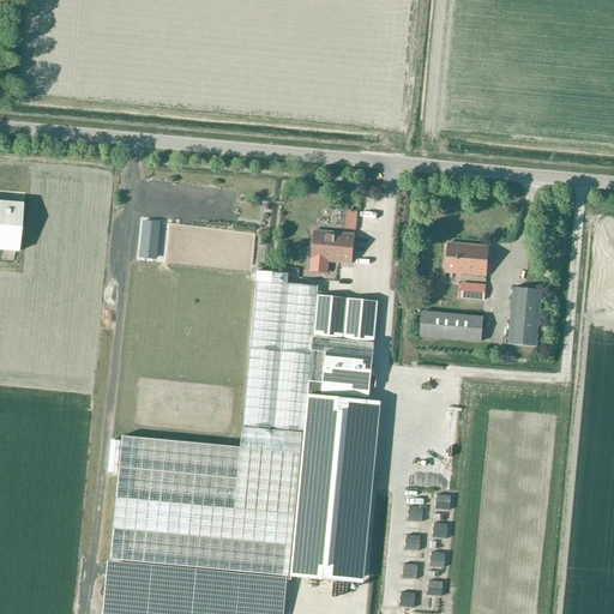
[(374,232),(375,198),(356,197),(354,232),(374,232)]
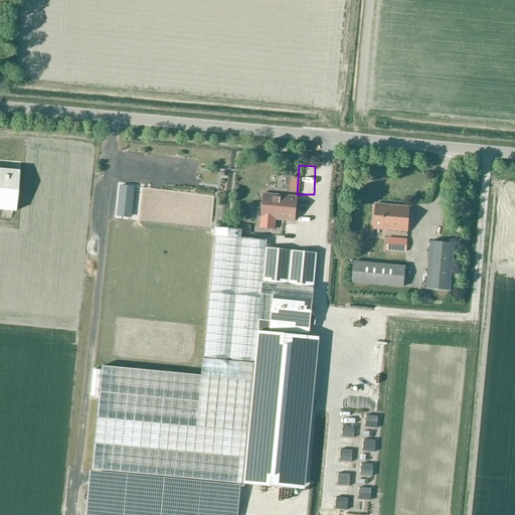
[(18,171),(0,169),(0,210),(15,212),(18,171)]
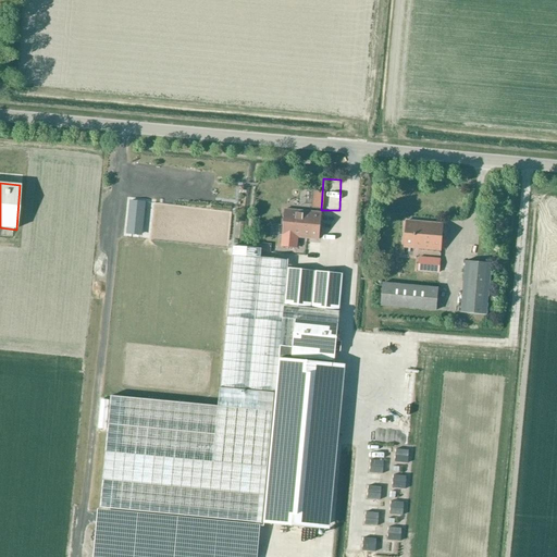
[(318,207),(318,189),(306,189),(306,207),(318,207)]
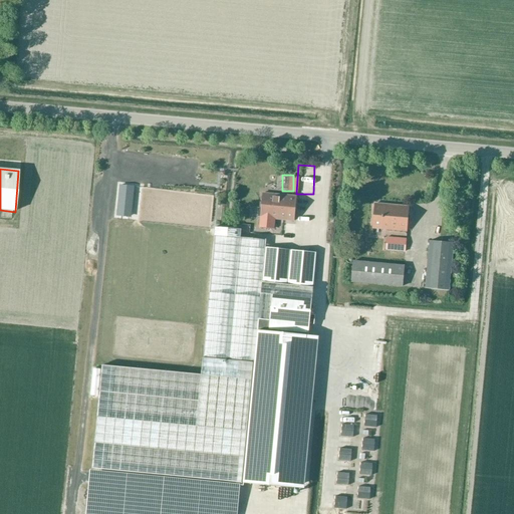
[(118,202),(117,214),(117,215),(130,216),(133,186),(120,185),(118,202)]
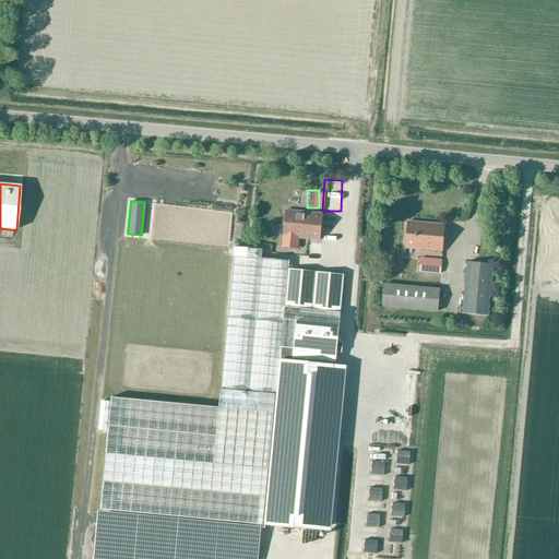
[(186,211),(185,235),(199,235),(200,211),(186,211)]
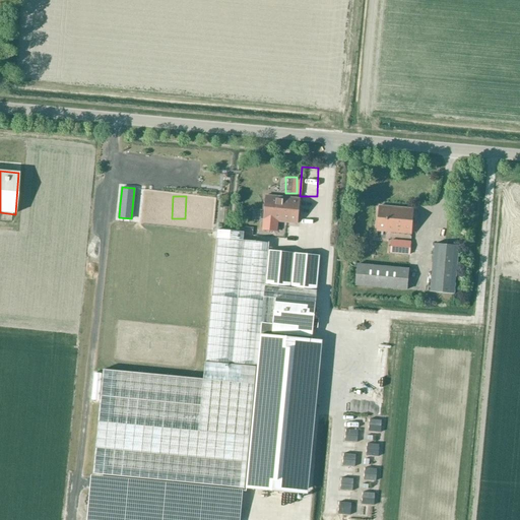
[(263,221),(263,230),(277,232),(278,221),(298,223),(301,199),(266,196),(263,221)]
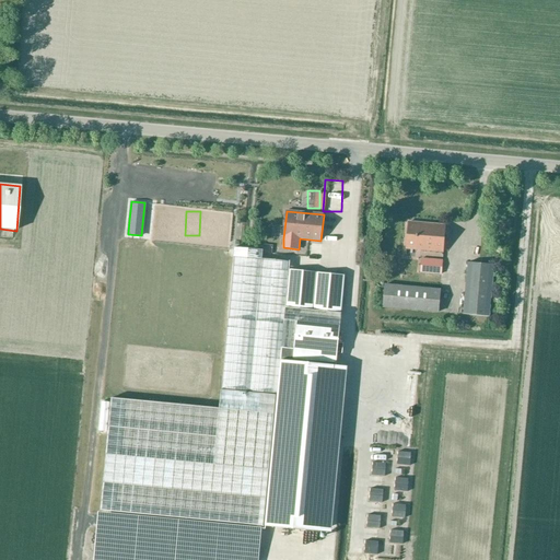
[(214,213),(214,232),(224,233),(225,214),(214,213)]
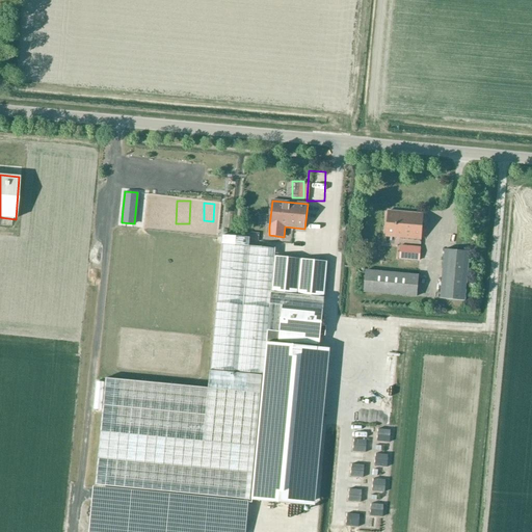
[(386,237),(422,240),(424,214),(388,211),(386,237)]
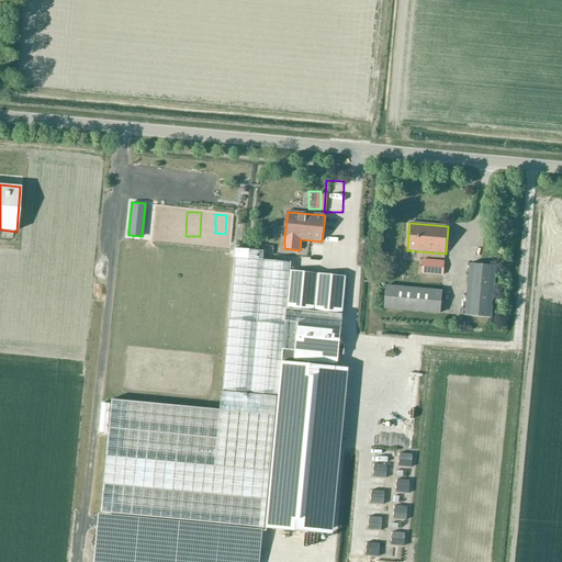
[(344,314),(346,277),(290,270),(291,262),(262,260),(263,251),(235,248),(221,409),(111,401),(101,513),(322,532),(340,313),(344,314)]
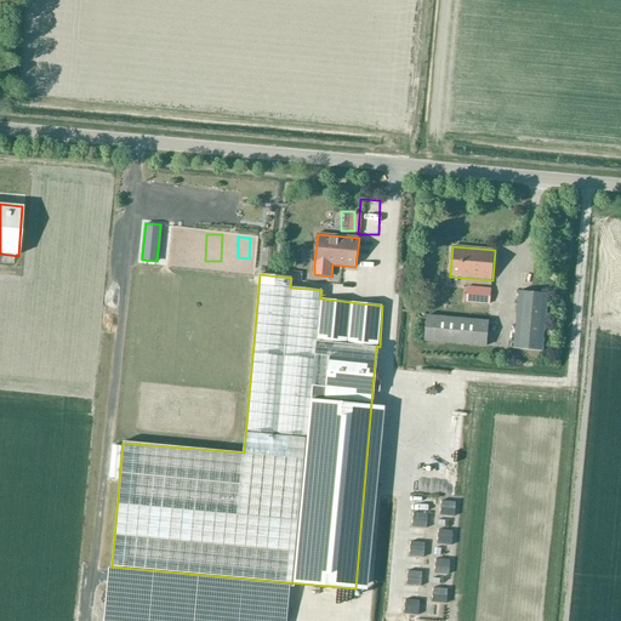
[(473,303),(490,305),(490,289),(474,288),(473,303)]
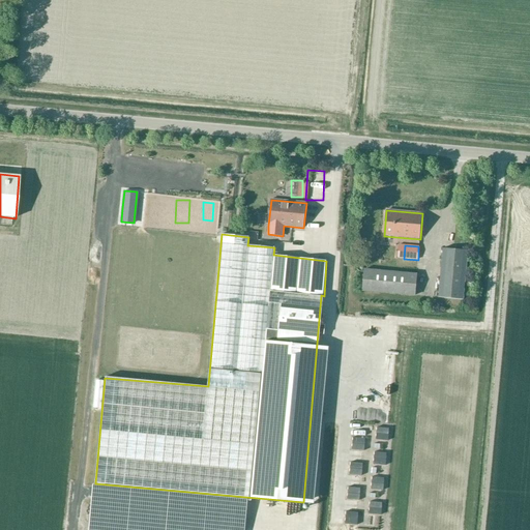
[(439,298),(464,300),(469,251),(443,249),(439,298)]
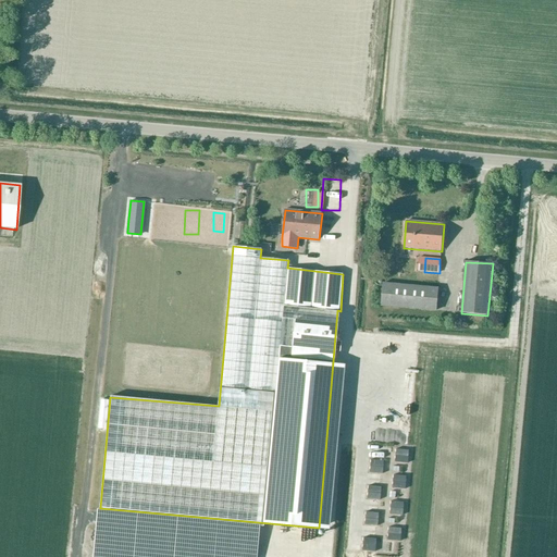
[(89,263),(88,281),(99,281),(99,263),(89,263)]
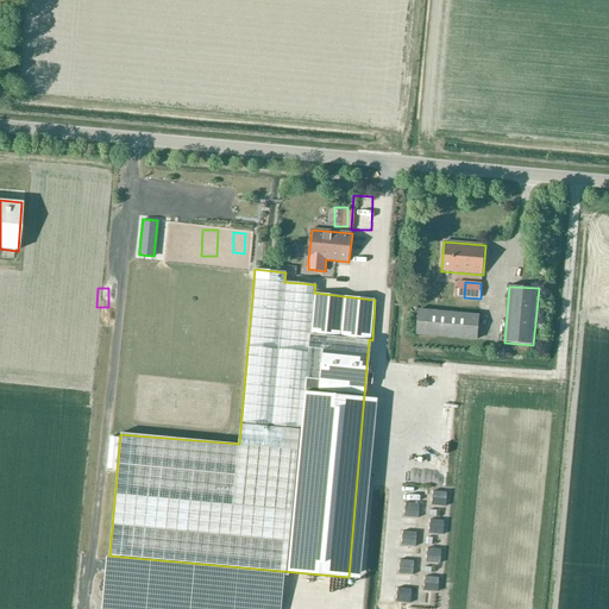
[(418,336),(478,340),(479,315),(419,309),(418,336)]
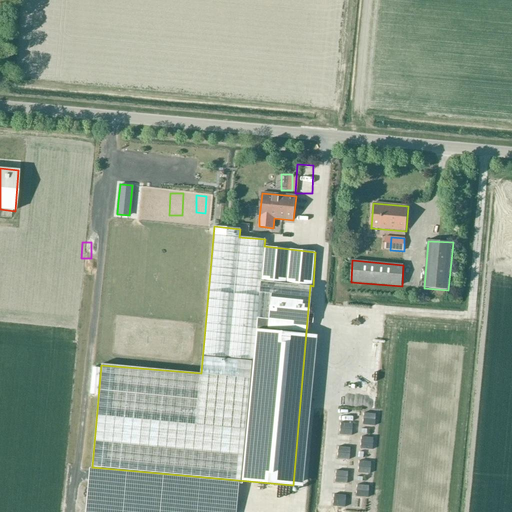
[(364,413),(363,425),(374,426),(376,414),(364,413)]
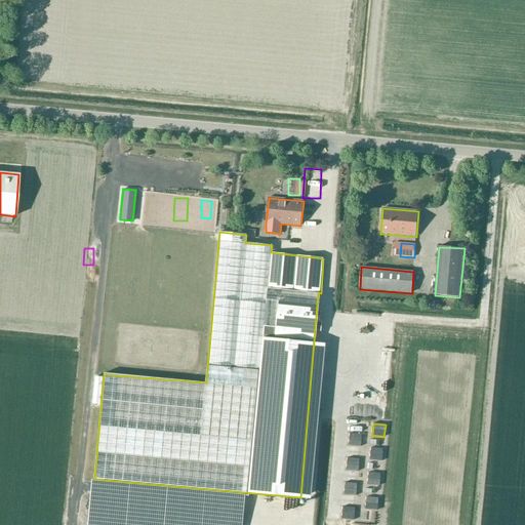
[(350,434),(349,446),(360,447),(362,435),(350,434)]
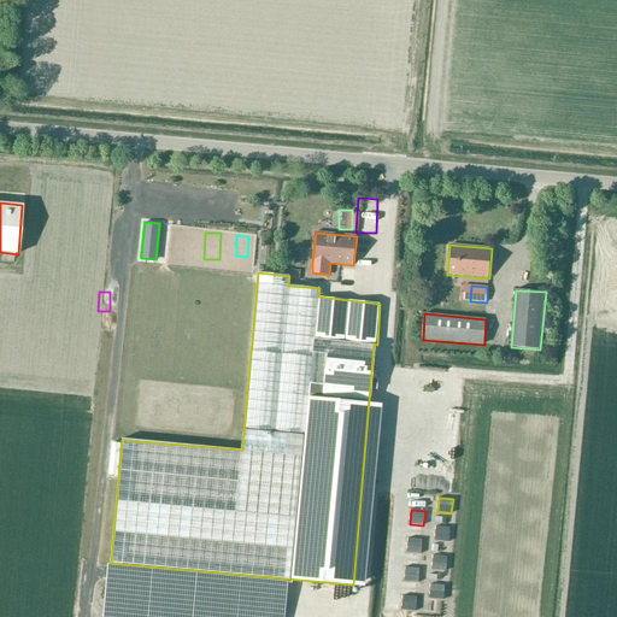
[(435,527),(434,541),(448,542),(450,528),(435,527)]
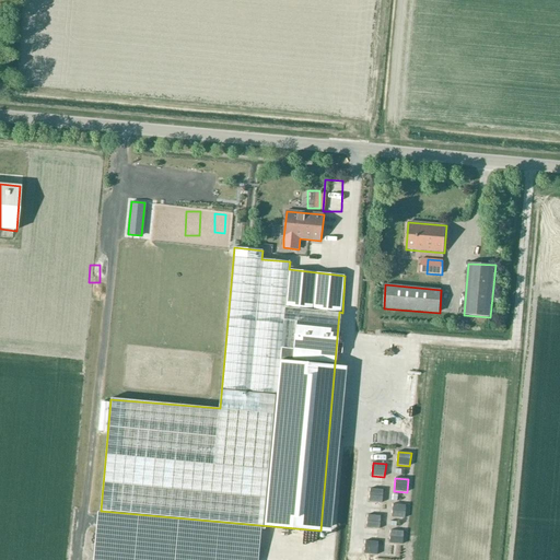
[(370,489),(369,502),(382,503),(383,490),(370,489)]
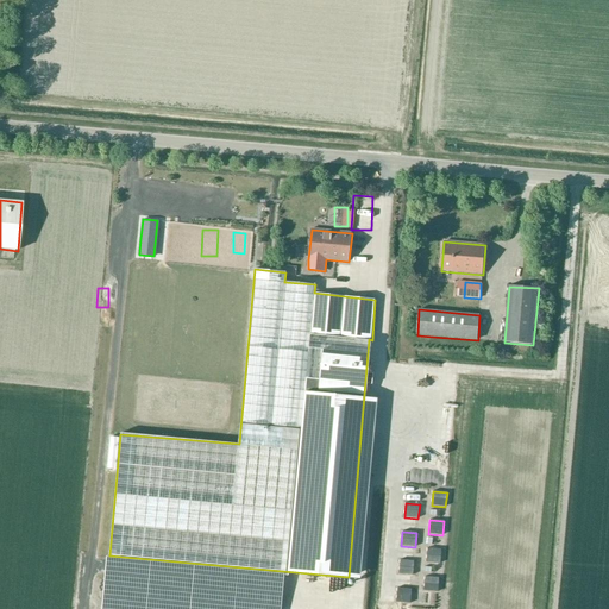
[(427,548),(426,563),(440,564),(441,550),(427,548)]
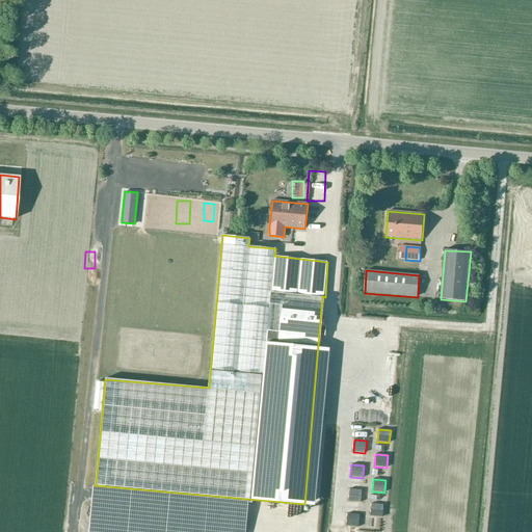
[(349,489),(348,502),(361,503),(362,490),(349,489)]
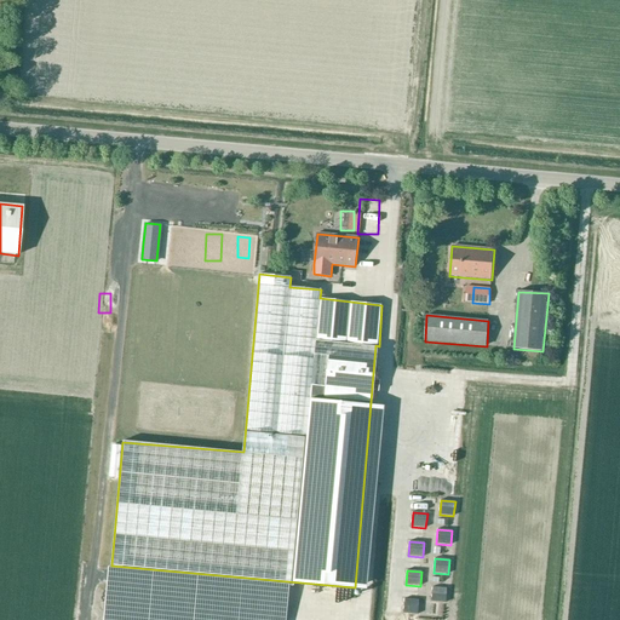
[(432,587),(431,602),(446,603),(447,589),(432,587)]
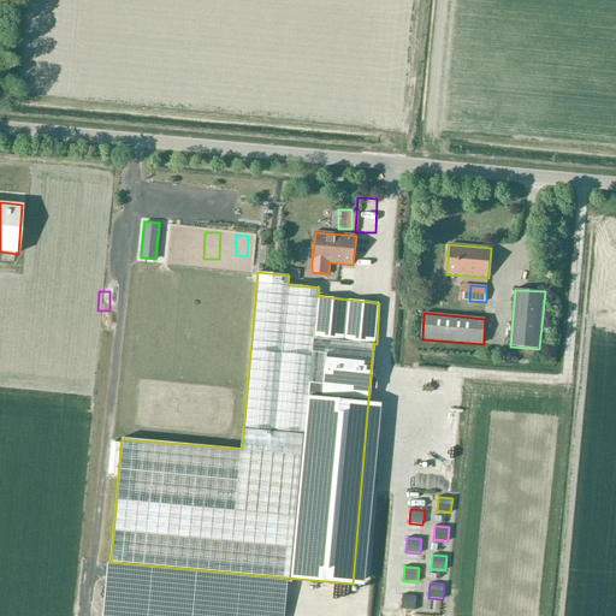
[(402,594),(401,609),(415,610),(416,596),(402,594)]
